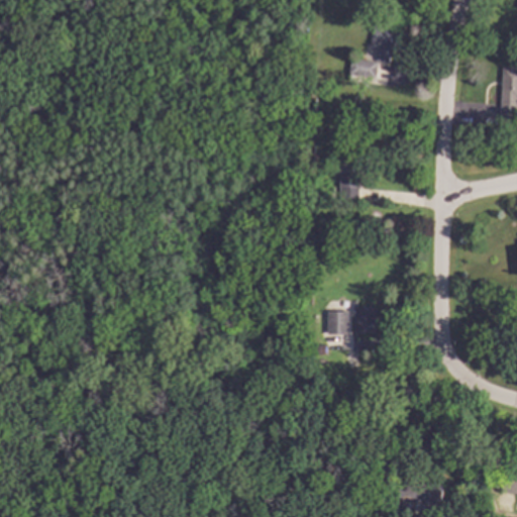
[(401,27),(397,57),(388,56),(387,62),(376,61),(378,47),(370,46),(373,23),(401,27)]
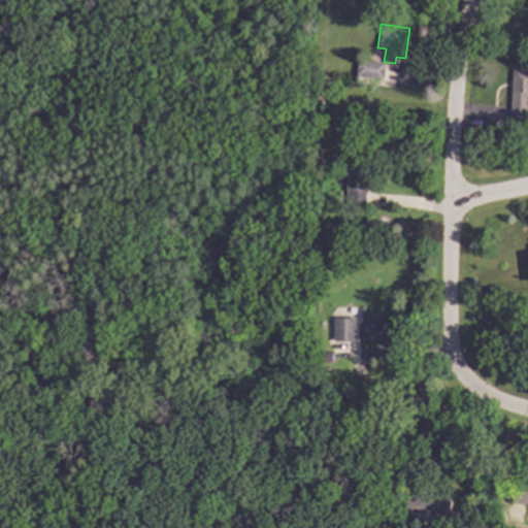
[(384,63),(382,78),(355,75),(357,59),(384,63)]
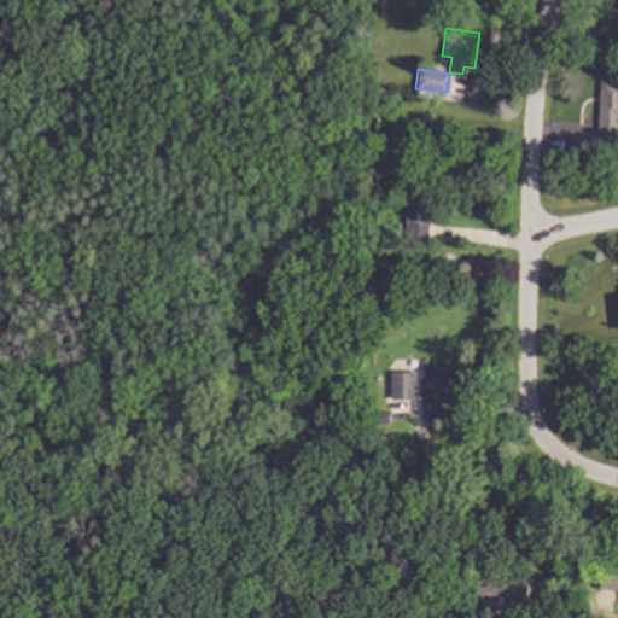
[(617,80),(617,118),(617,144),(595,143),(599,80),(617,80)]
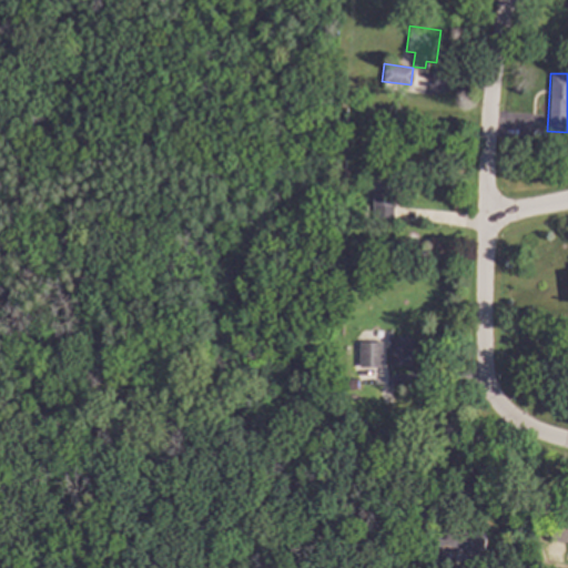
[(395,160),(394,198),(393,198),(392,221),(371,220),(373,159),(395,160)]
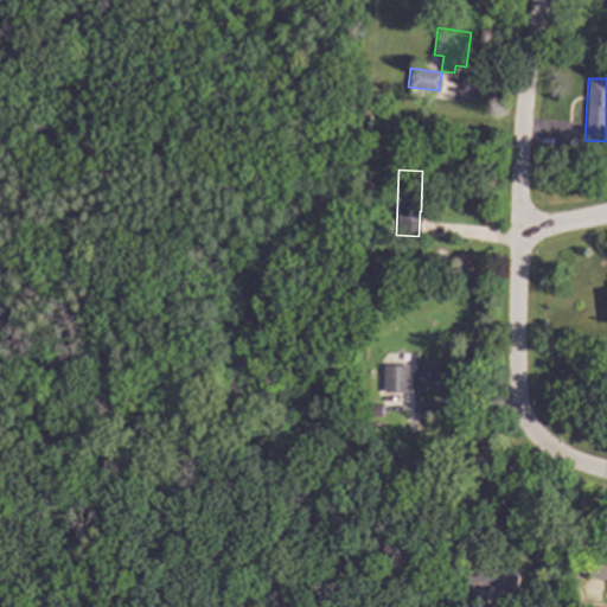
[(403,260),(403,269),(382,269),(382,273),(377,273),(377,259),(403,260)]
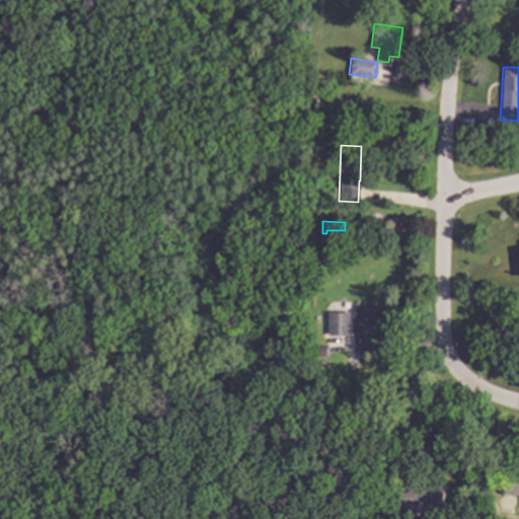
[(375,334),(354,334),(354,307),(375,307),(375,334)]
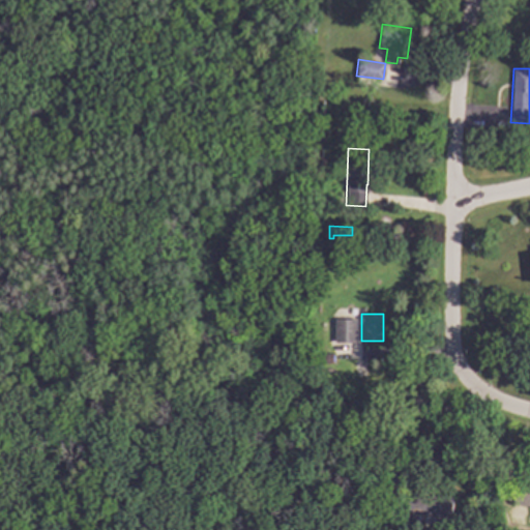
[(355,319),(354,341),(332,341),(333,318),(355,319)]
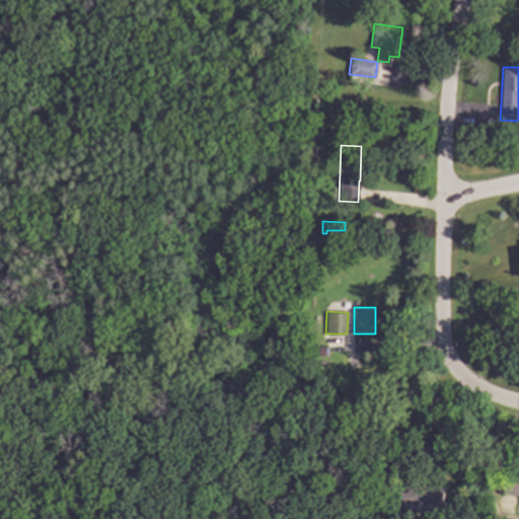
[(324,355),(314,355),(314,345),(324,345),(324,355)]
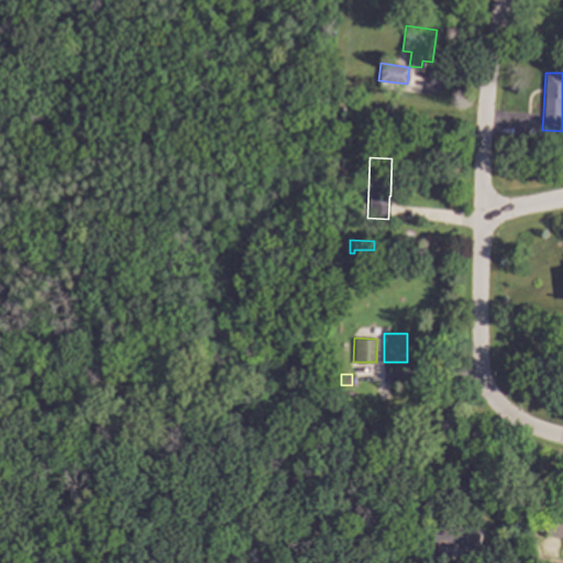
[(562,510),(562,537),(550,537),(551,510),(562,510)]
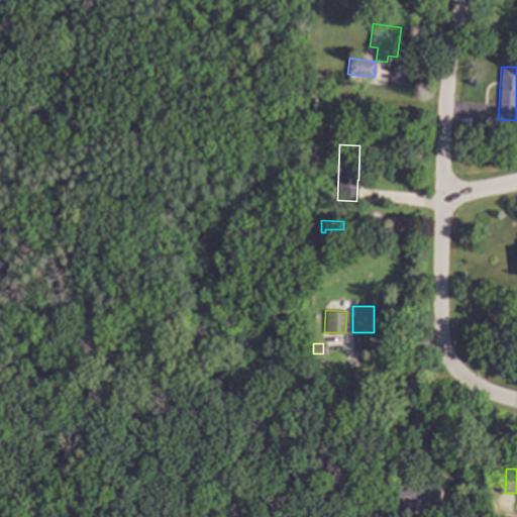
[(426,482),(425,484),(446,485),(444,516),(425,516),(426,505),(400,504),(402,481),(426,482)]
